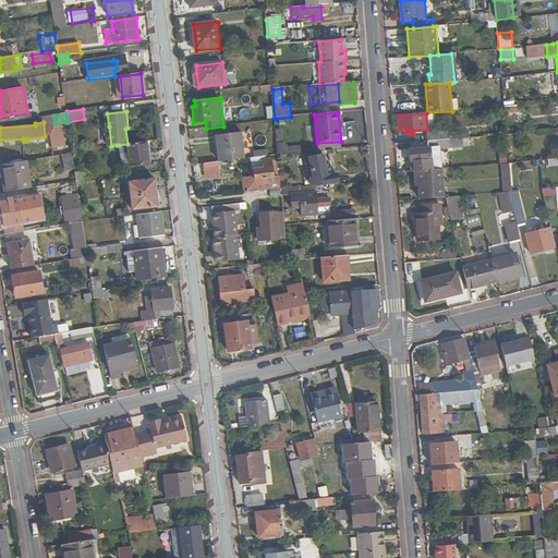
[(217,162),(244,160),(241,132),(215,135),(217,162)]
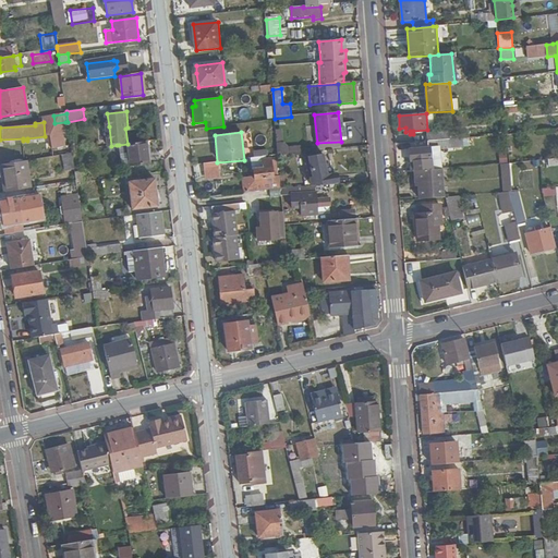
[(426,134),(427,142),(428,142),(449,140),(449,132),(426,134)]
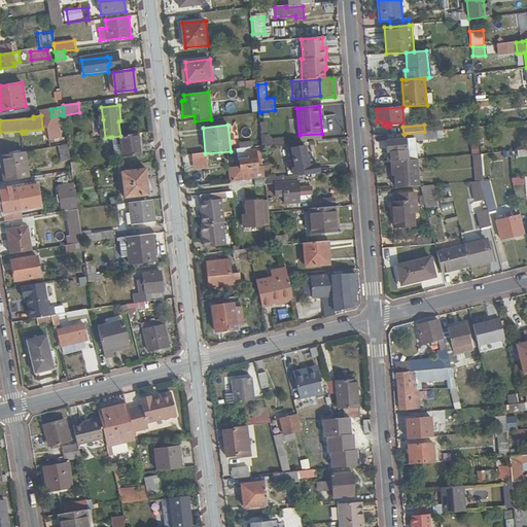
[(388,162),(391,162),(414,160),(418,160),(417,141),(437,140),(437,131),(424,132),(405,134),(405,140),(387,141),(388,162)]
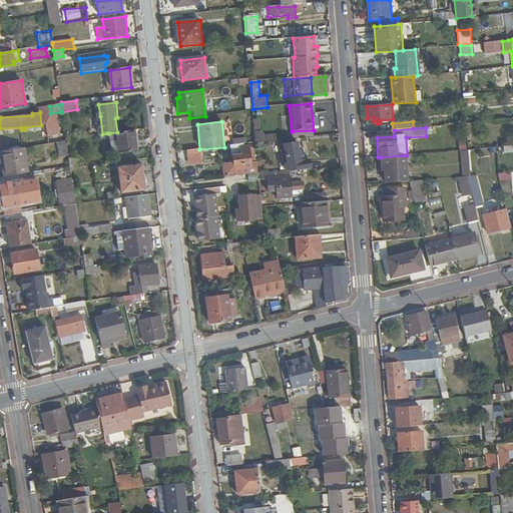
[(137,150),(134,130),(117,132),(109,133),(112,153),(137,150)]
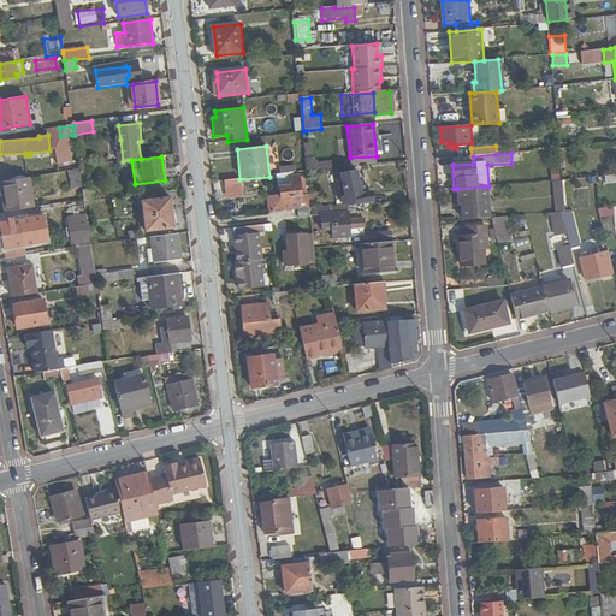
[(80,169),(67,170),(70,189),(82,188),(80,169)]
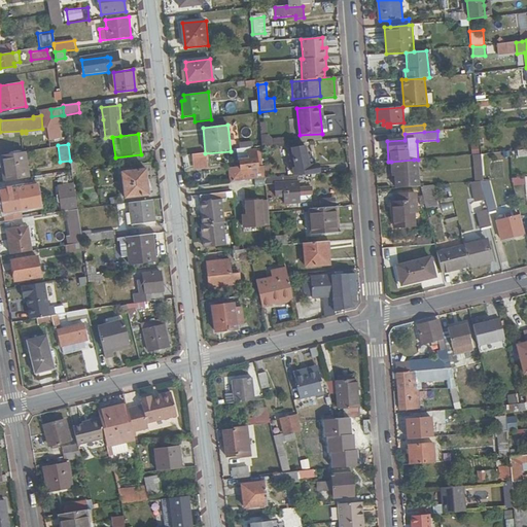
[(294,177),(295,177),(311,175),(306,146),(291,149),(294,164),(291,164),(294,177)]
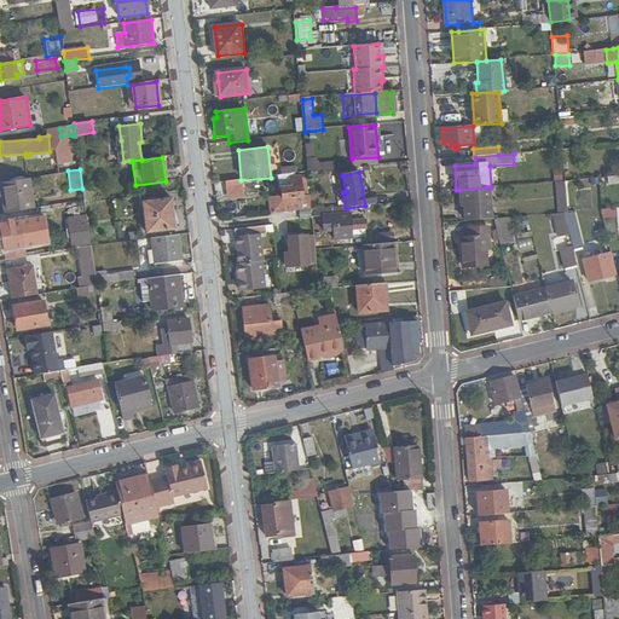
[(300,212),(312,210),(311,196),(304,197),(301,174),(290,175),(293,195),(268,198),(271,215),(300,212)]
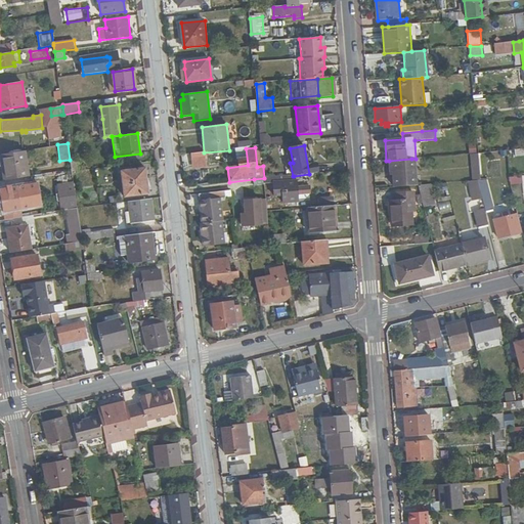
[(523,148),(515,149),(515,157),(523,156),(523,148)]
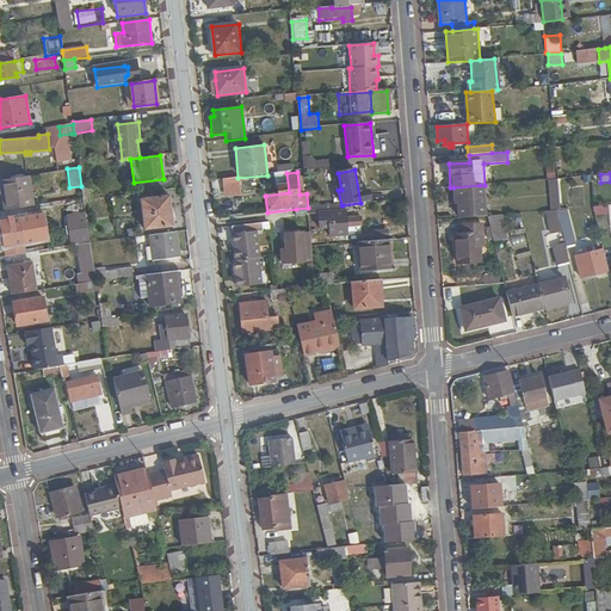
[(5,211),(34,207),(30,176),(4,180),(6,199),(4,199),(5,211)]
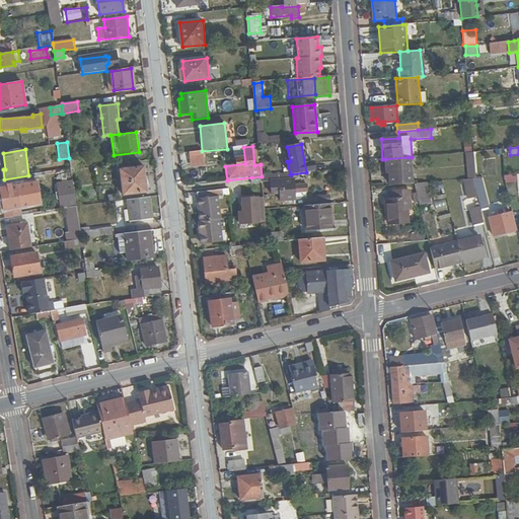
[(191,152),(192,165),(204,164),(202,151),(191,152)]
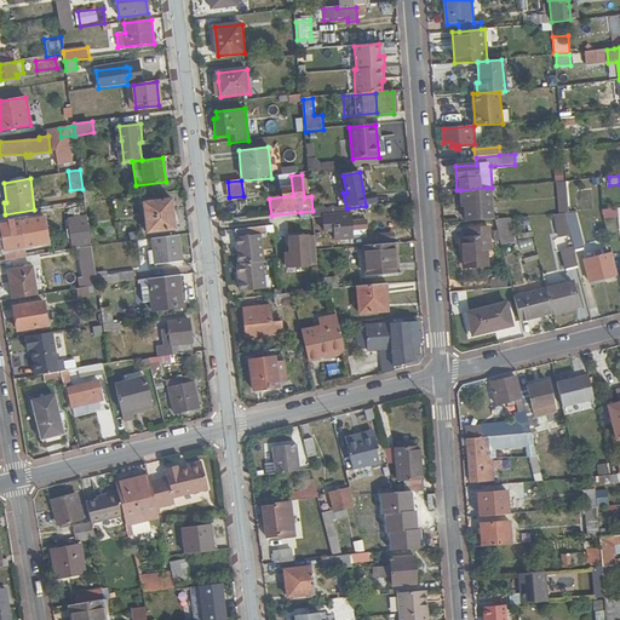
[(216,184),(217,199),(229,197),(228,182),(216,184)]
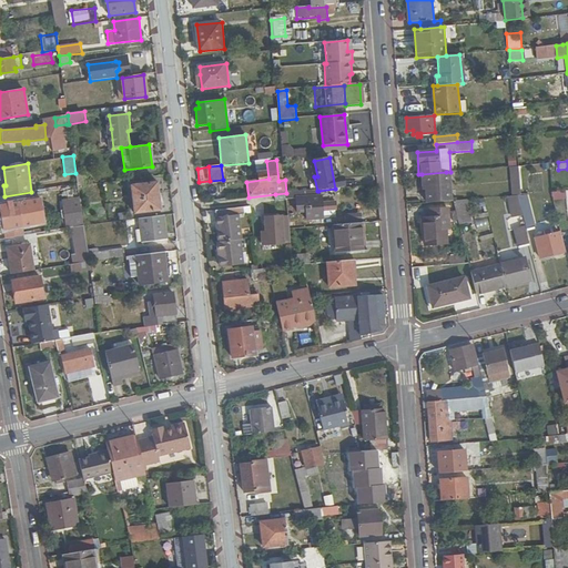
[(520,185),(518,166),(510,168),(511,185),(520,185)]
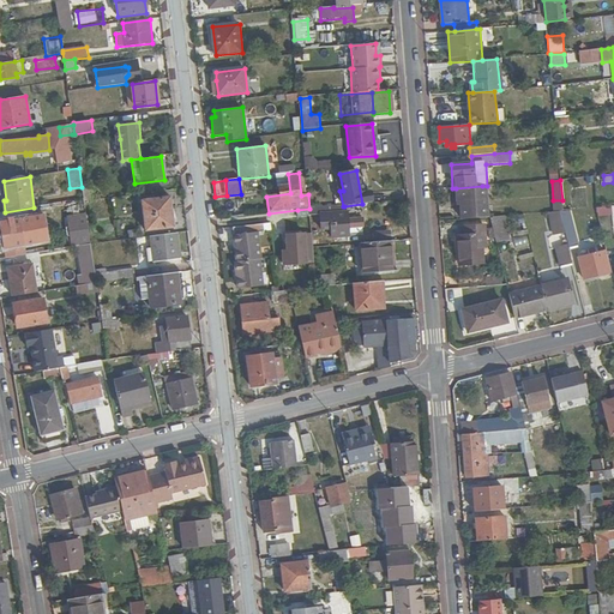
[(462,220),(489,218),(487,186),(482,186),(456,188),(457,208),(461,206),(462,220)]
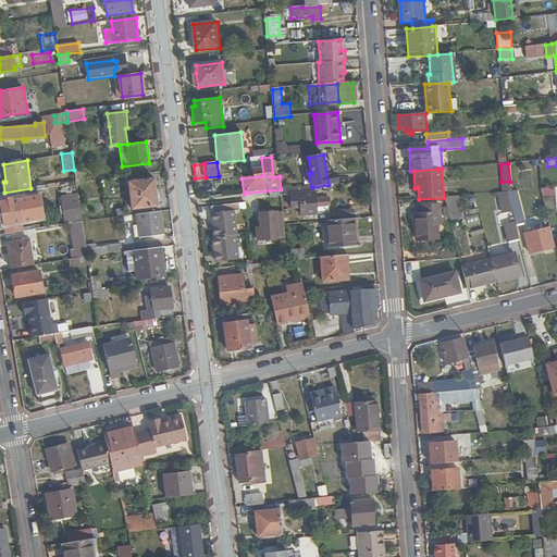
[(130,182),(133,210),(159,207),(155,180),(130,182)]
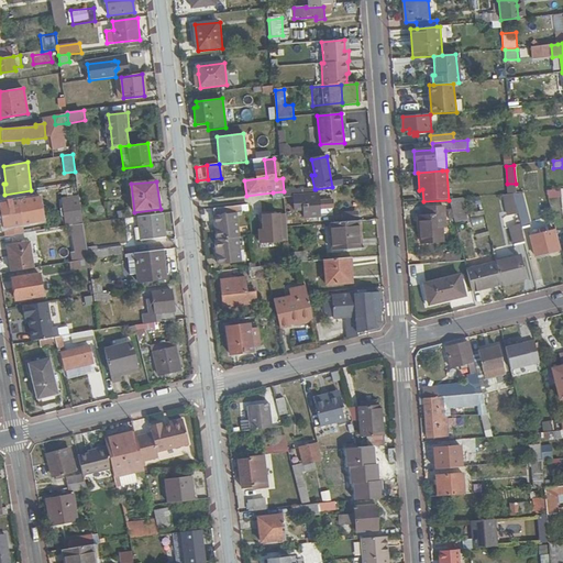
[(284,191),(285,199),(294,198),(295,210),(305,209),(306,219),(321,218),(333,217),(333,209),(333,201),(319,202),(319,196),(316,196),(316,189),(315,189),(284,191)]
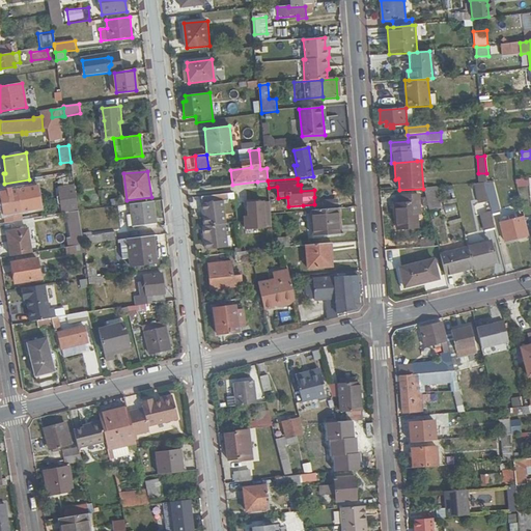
[(257,182),(258,190),(269,189),(269,188),(268,180),(257,182)]
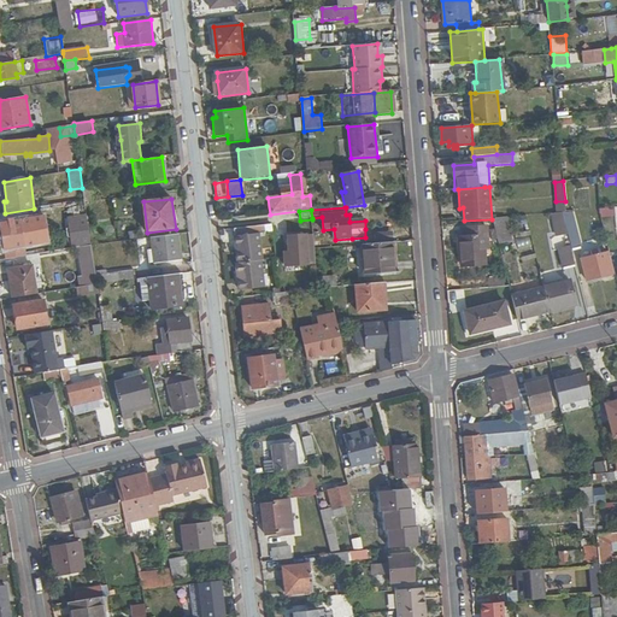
[(513,242),(507,218),(494,218),(500,245),(513,242)]
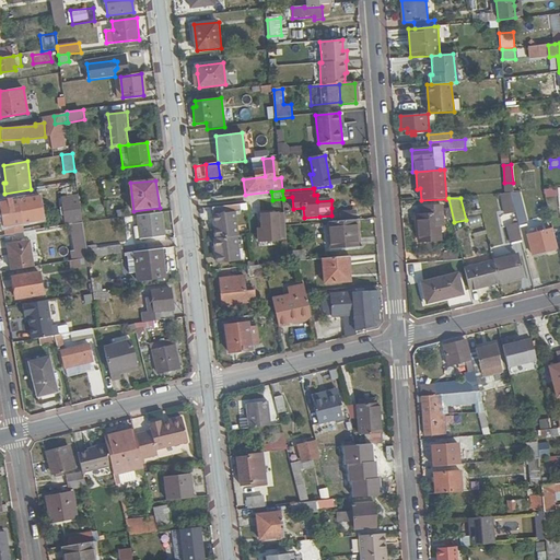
[(516,213),(512,198),(501,200),(505,217),(516,213)]
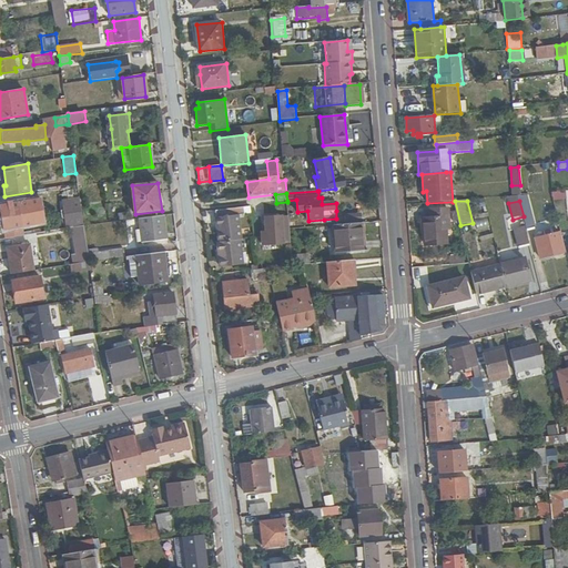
[(33,202),(20,203),(23,226),(37,224),(33,202)]
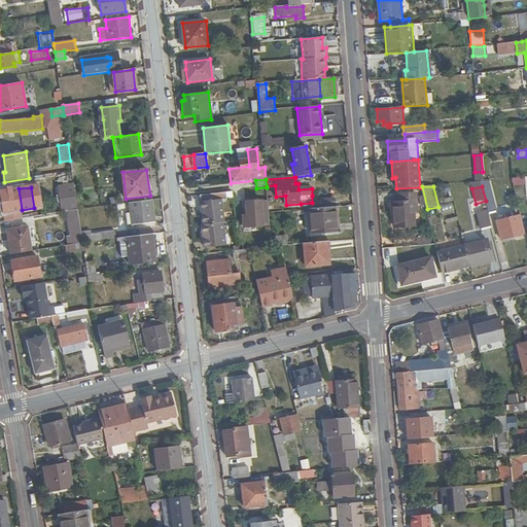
[(22,210),(19,188),(0,191),(4,213),(22,210)]
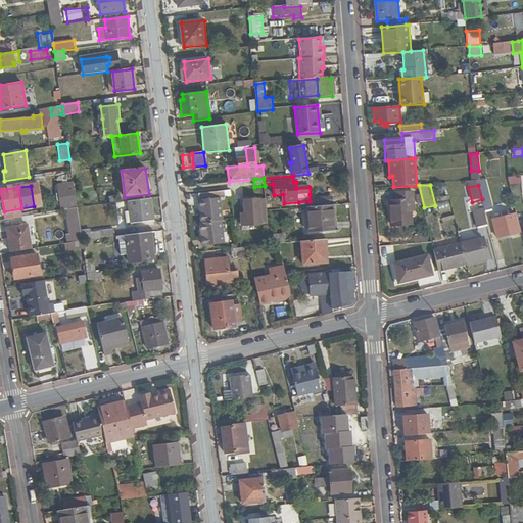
[(394,192),(394,200),(390,200),(392,225),(413,223),(412,211),(415,211),(414,190),(394,192)]
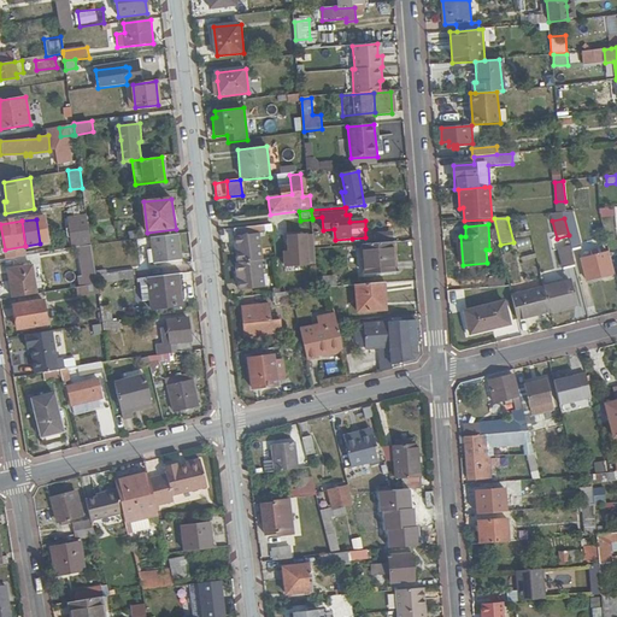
[(265,227),(234,230),(239,265),(262,263),(259,235),(266,234),(265,227)]
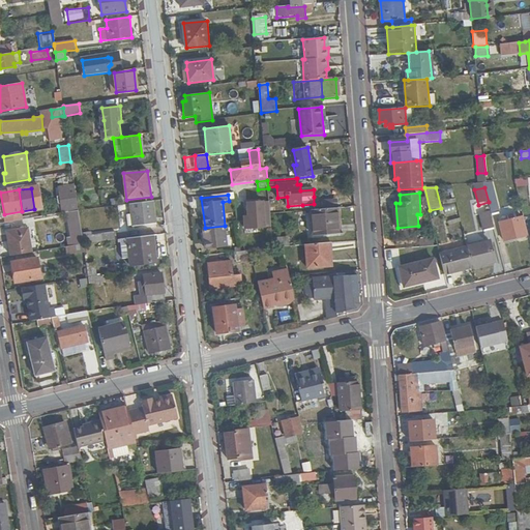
[(489,198),(492,214),(500,212),(496,196),(489,198)]
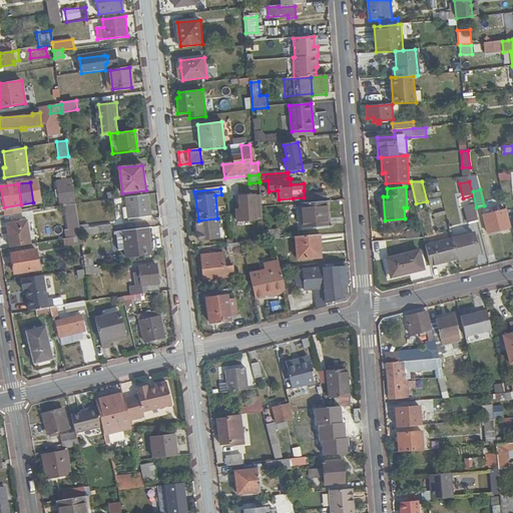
[(149,216),(147,194),(127,197),(130,218),(149,216)]
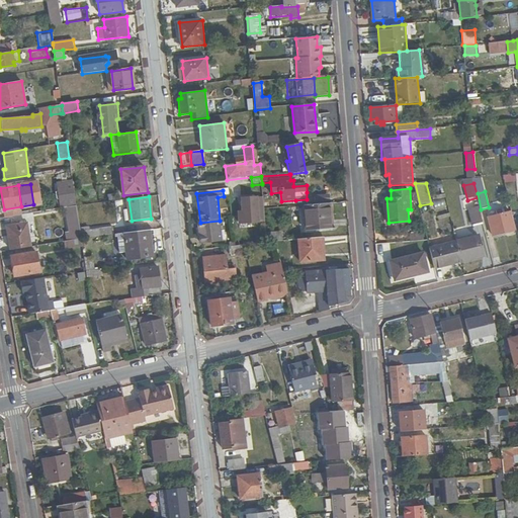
[(67,207),(77,205),(76,197),(66,198),(67,207)]
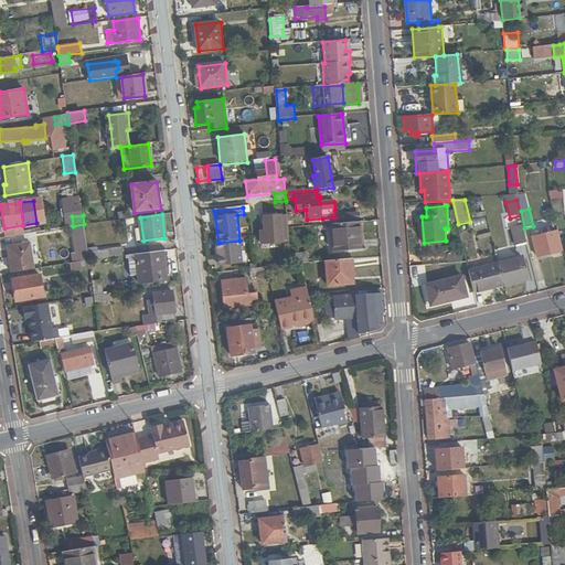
[(289,244),(287,216),(264,217),(265,233),(260,233),(262,246),(289,244)]
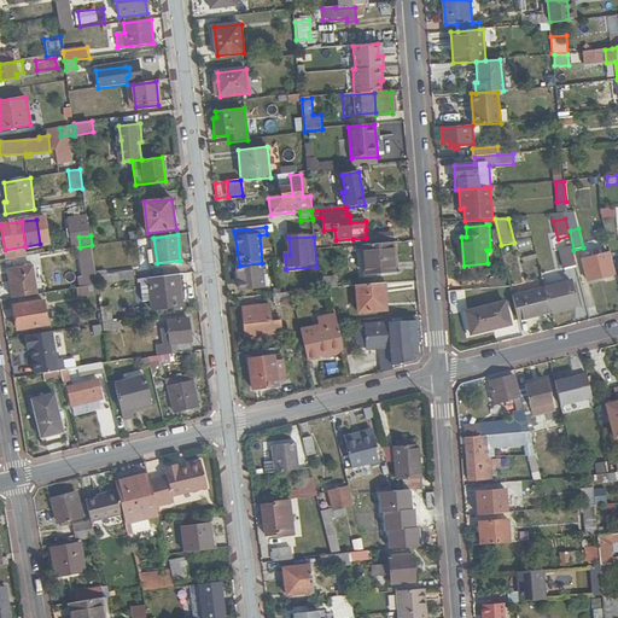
[(517,240),(519,250),(532,246),(530,237),(517,240)]
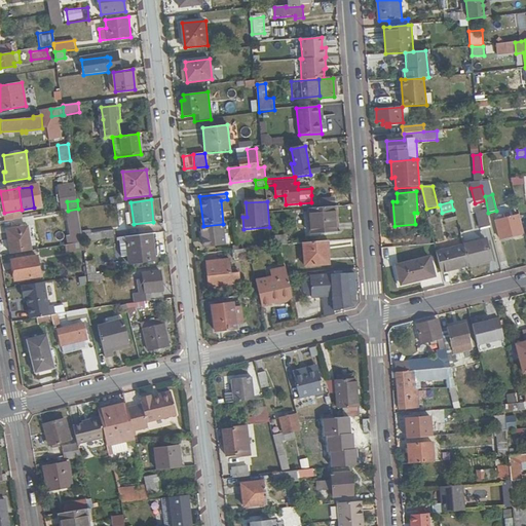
[(333,207),(307,209),(309,234),(335,232),(333,207)]
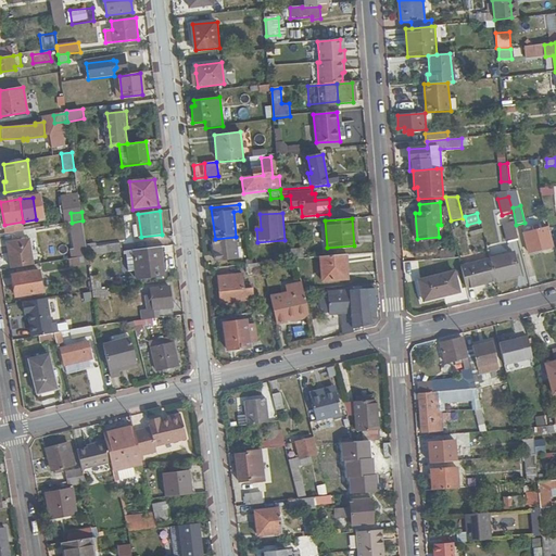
[(88,255),(83,220),(72,223),(77,257),(88,255)]
